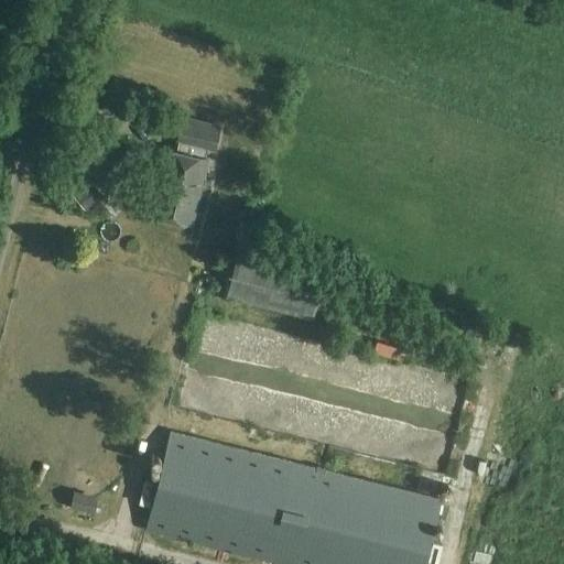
[(149,213),(191,224),(207,160),(203,159),(206,148),(214,150),(219,127),(184,118),(175,151),(165,149),(149,213)]
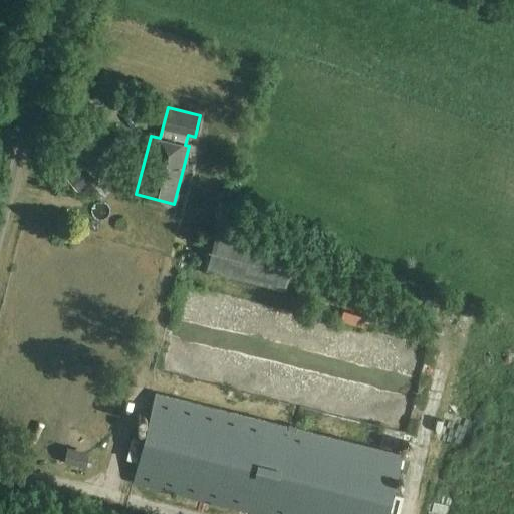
[(82,166),(69,177),(78,189),(92,178),(82,166)]
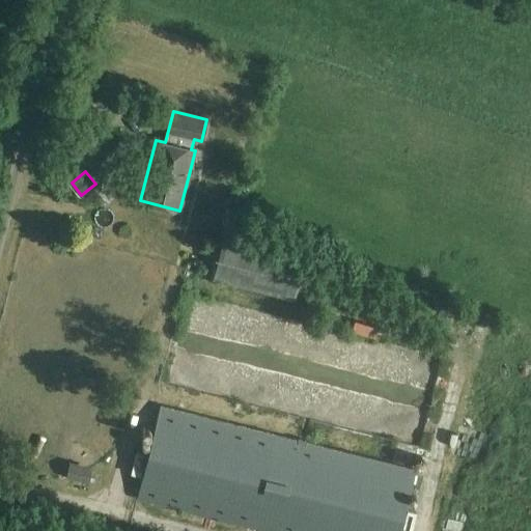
[(213,279),(295,300),(303,262),(267,253),(269,245),(247,240),(247,236),(227,231),(224,243),(222,242),(213,279)]
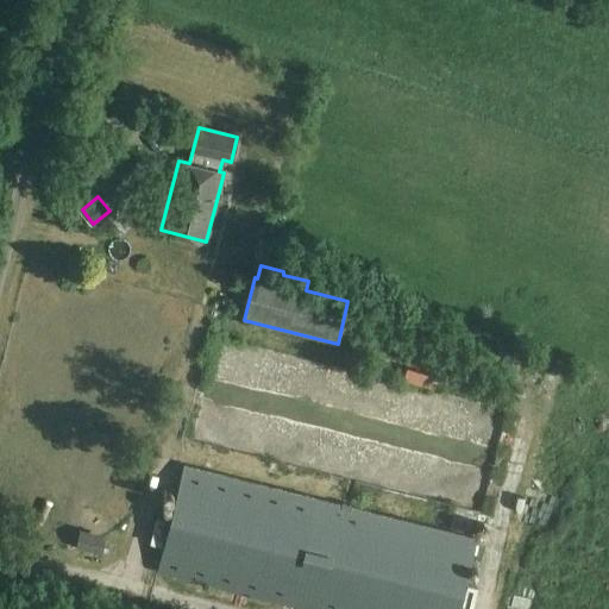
[(519,340),(512,363),(522,365),(528,344),(519,340)]
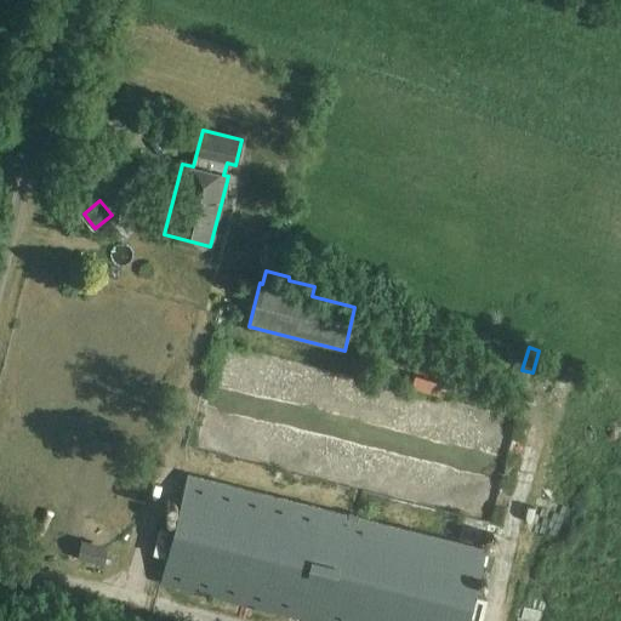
[(313,620),(463,620),(483,547),(187,473),(159,582),(313,620)]
